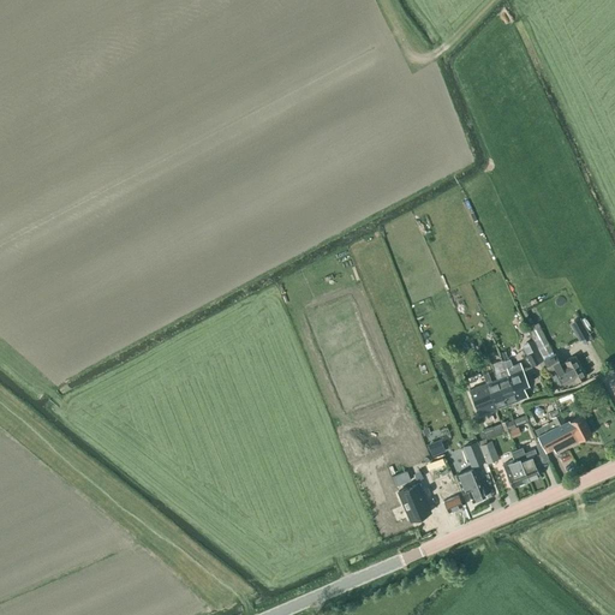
[(579,318),(569,324),(579,341),(589,335),(579,318)]
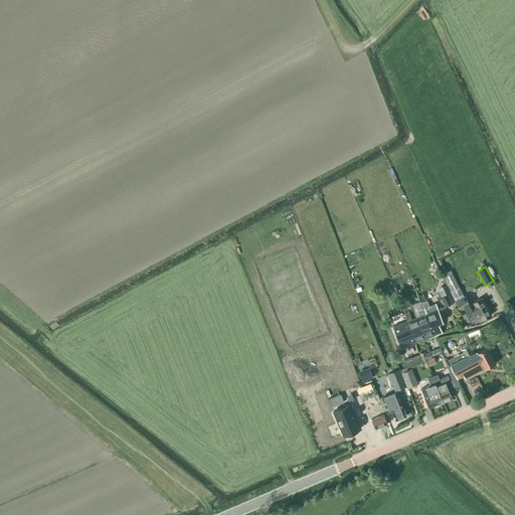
[(446,277),(443,278),(449,291),(454,299),(463,294),(452,274),(450,271),(445,274),(446,277)]
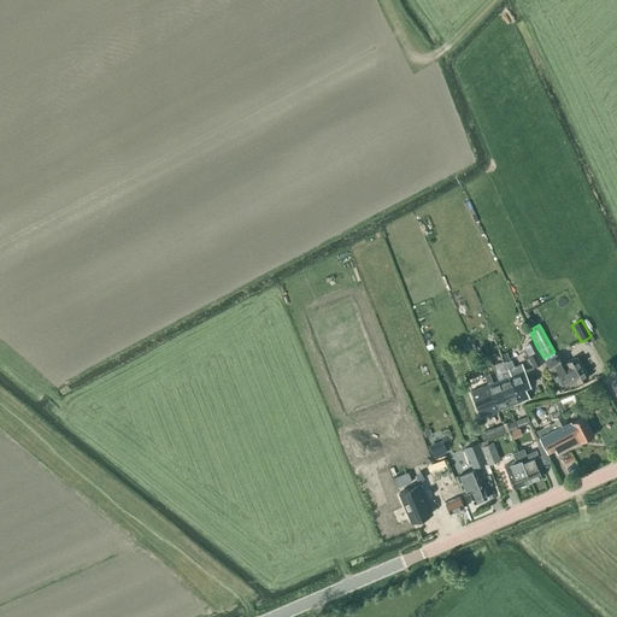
[(527,357),(532,368),(544,362),(535,344),(524,348),(528,356),(527,357)]
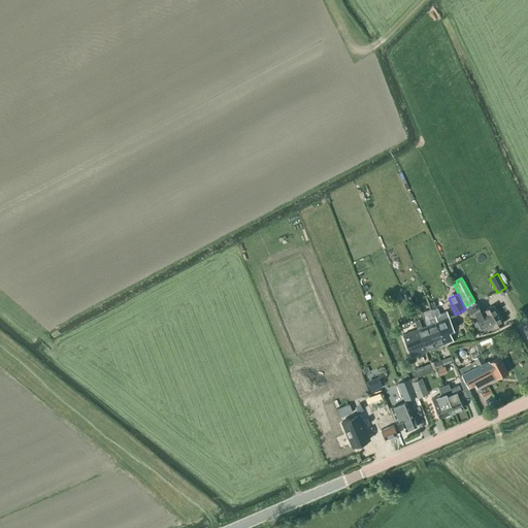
[(471,319),(476,316),(479,318),(477,319),(484,330),(492,325),(494,328),(502,323),(493,305),(484,310),(486,314),(482,317),(481,314),(475,304),(466,309),(471,319)]
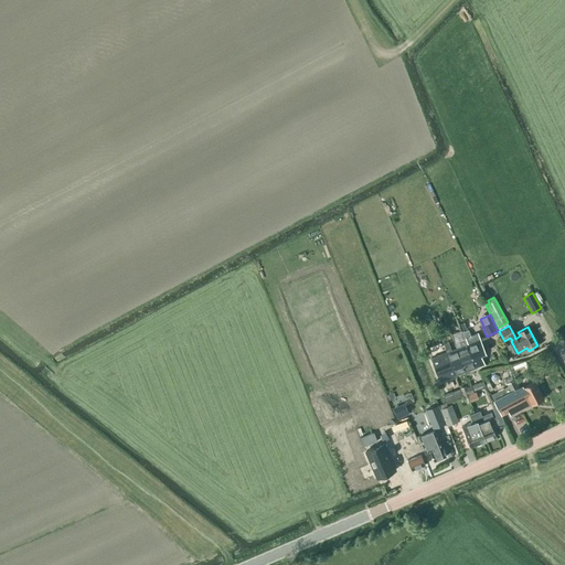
[(468,330),(462,332),(466,341),(459,343),(460,348),(451,351),(448,342),(443,344),(446,353),(430,359),(440,382),(484,365),(480,355),(484,353),(479,340),(477,333),(470,336),(468,330)]
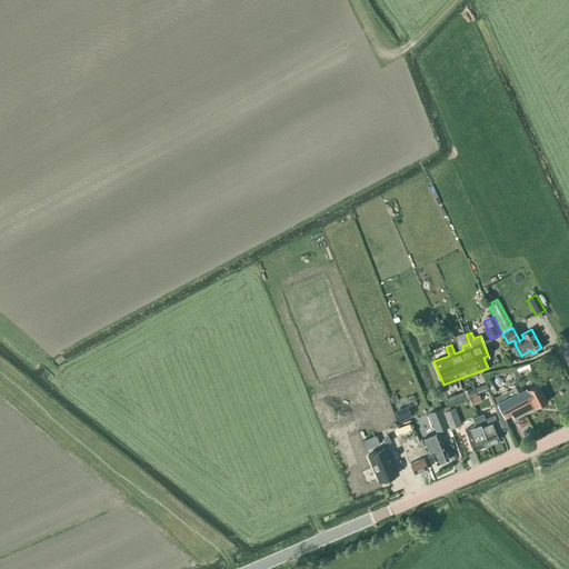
[(512,347),(511,347),(510,348),(509,348),(515,359),(515,358),(519,356),(515,346),(512,347)]
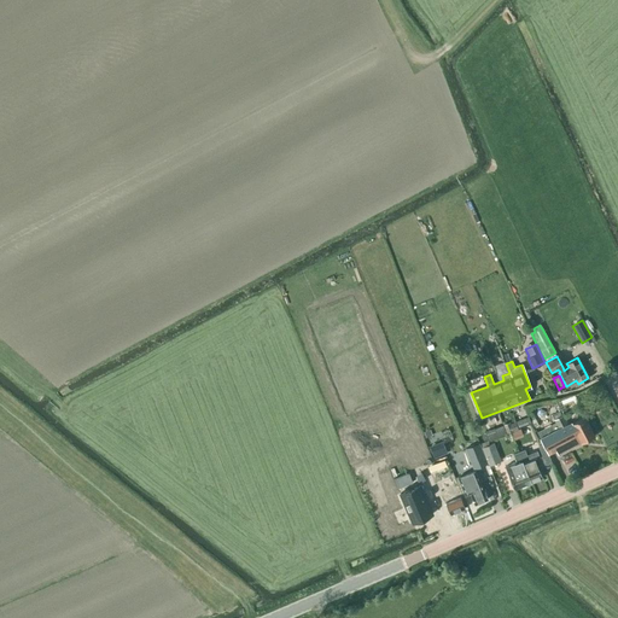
[(540,438),(542,443),(538,445),(542,456),(548,455),(555,452),(558,455),(594,436),(584,417),(570,424),(571,424),(567,426),(563,415),(554,420),(555,423),(537,432),(540,438)]
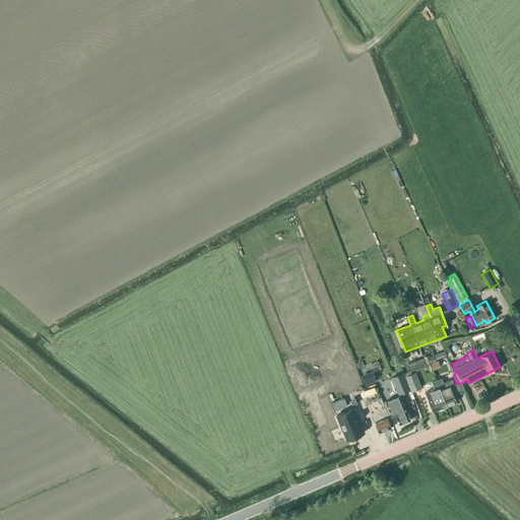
[(441,352),(440,352),(434,354),(436,360),(444,356),(442,351),(441,352)]
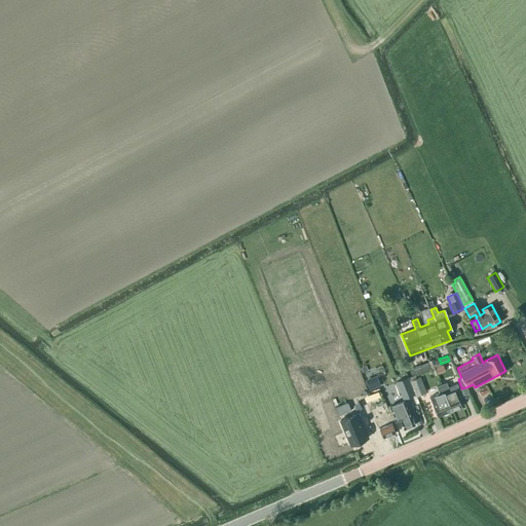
[(422,373),(419,366),(412,368),(415,376),(422,373)]
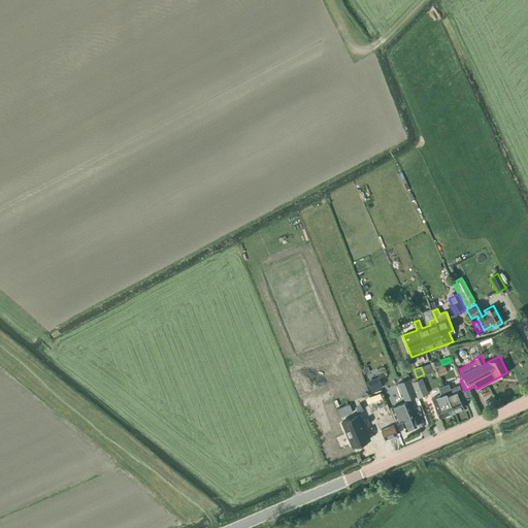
[(427,394),(422,378),(411,383),(418,398),(427,394)]
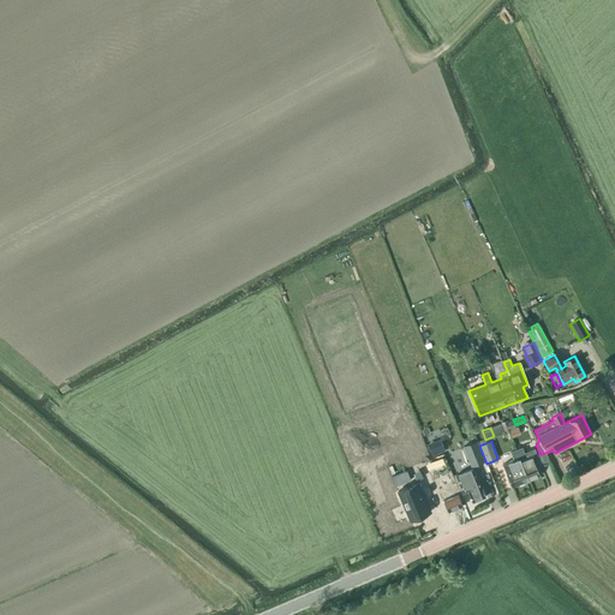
[(431,442),(430,443),(427,445),(433,457),(437,454),(433,442),(431,442)]
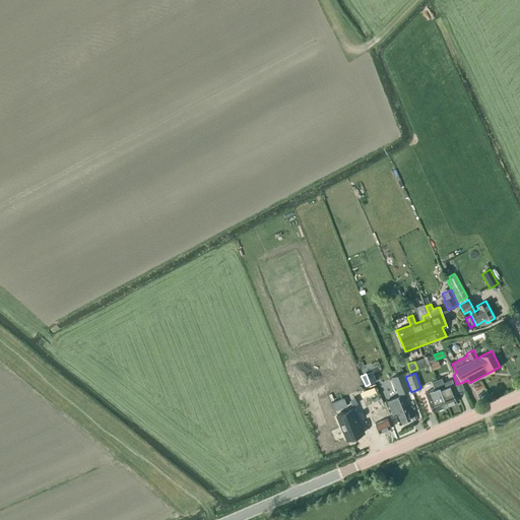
[(442,378),(437,380),(447,406),(456,402),(453,394),(457,393),(452,380),(443,383),(442,378)]
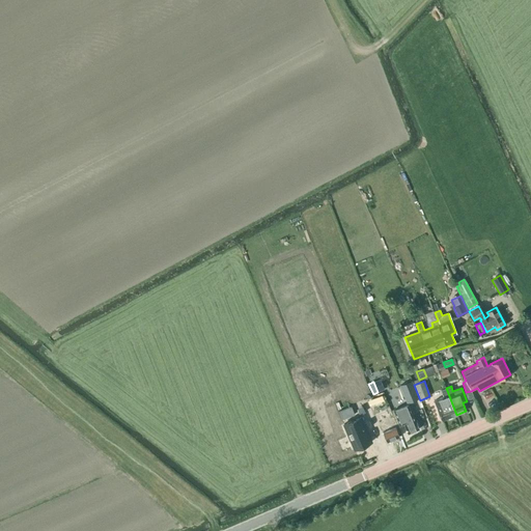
[(456,415),(446,388),(441,390),(444,397),(435,401),(442,420),(456,415)]
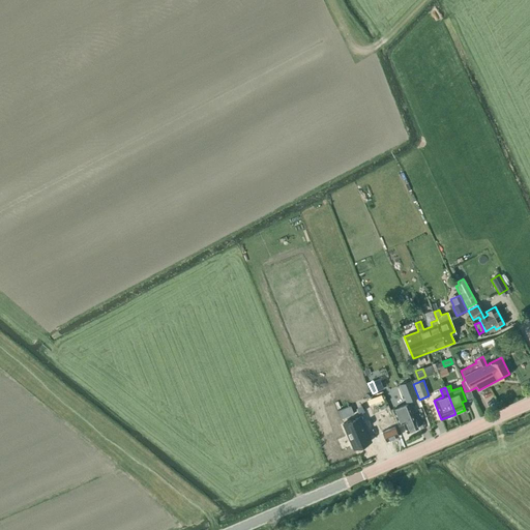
[(382,391),(367,396),(371,407),(386,401),(382,391)]
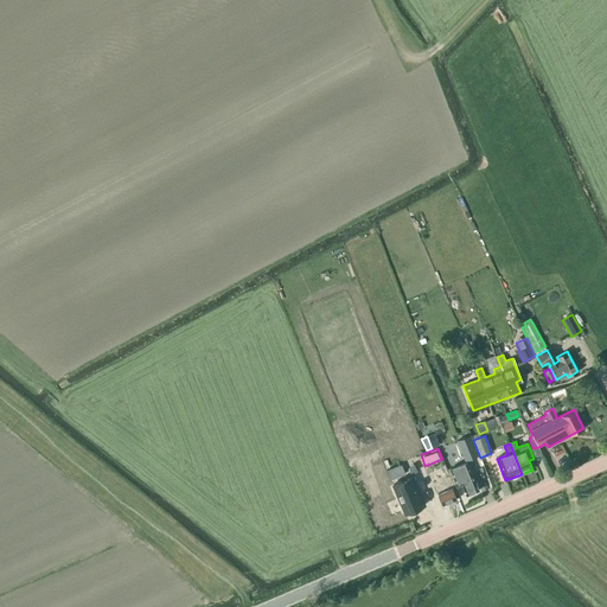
[(449,468),(457,487),(462,485),(466,496),(479,491),(467,461),(449,468)]
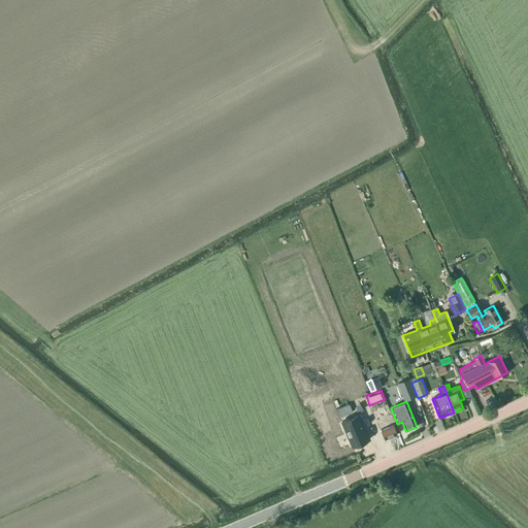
[(344,406),(340,407),(336,409),(340,419),(353,415),(350,404),(344,406)]
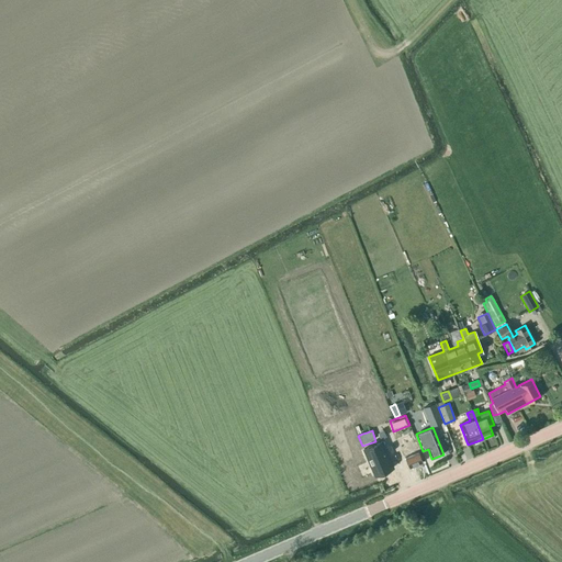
[(409,468),(423,463),(412,436),(398,440),(404,453),(406,458),(398,461),(402,470),(409,468)]
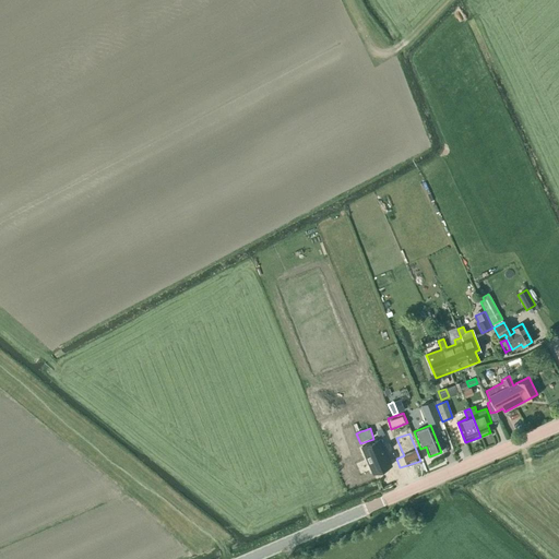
[(380,439),(361,447),(373,473),(391,465),(380,439)]
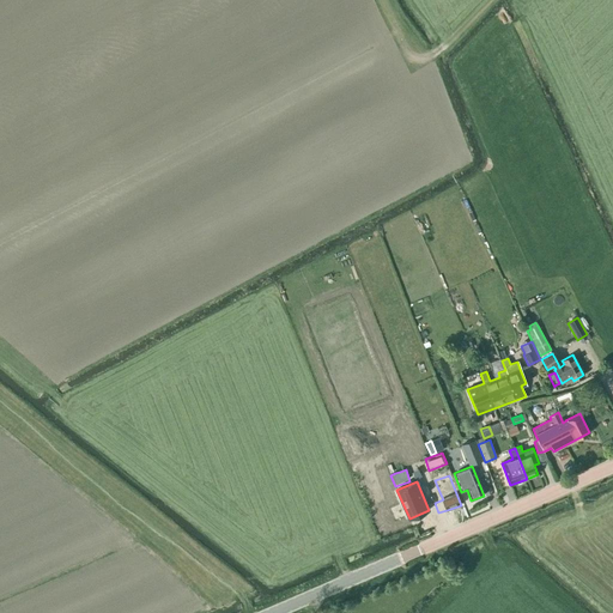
[(420,533),(432,529),(429,517),(417,521),(420,533)]
